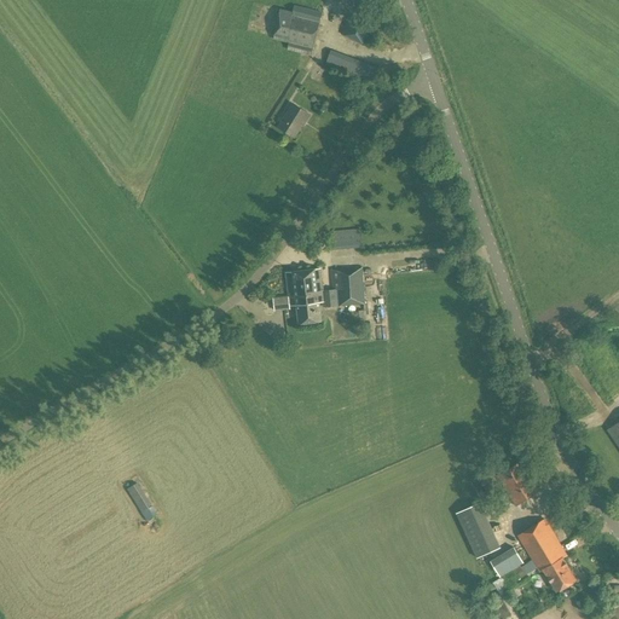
[(293,0),(293,1),(285,0),(282,0),(281,9),(272,39),(289,44),(288,50),(311,56),(313,48),(319,23),(325,0),(293,0)]
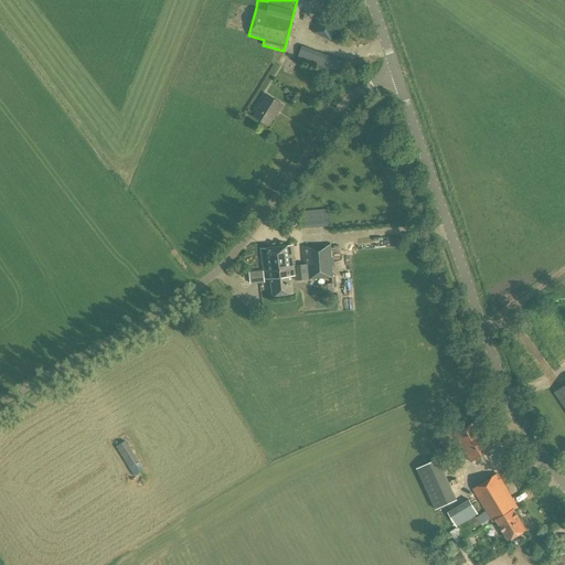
[(334,41),(345,17),(321,7),(311,31),(334,41)]
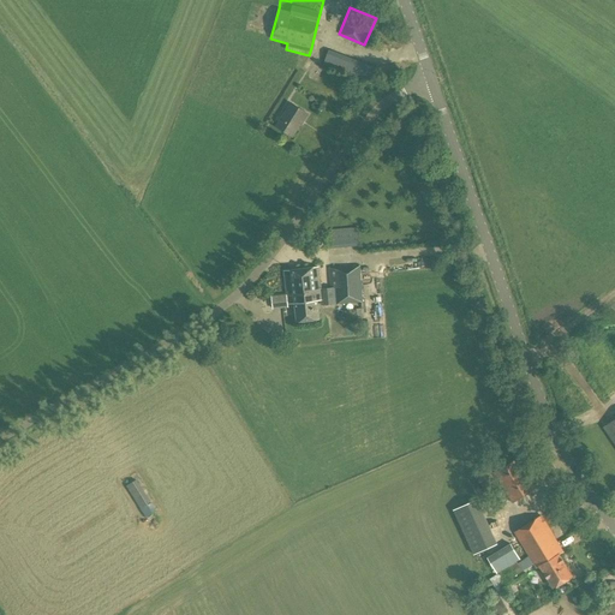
[(370,82),(375,67),(329,51),(323,64),(370,82)]
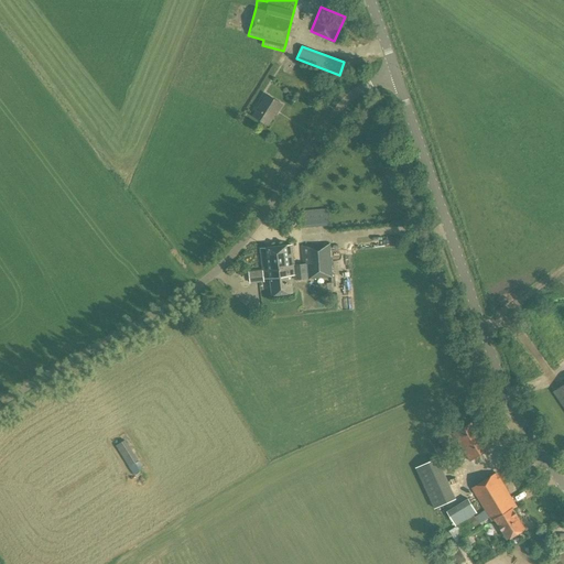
[(279,111),(282,105),(267,95),(253,116),(268,126),(277,110),(279,111)]
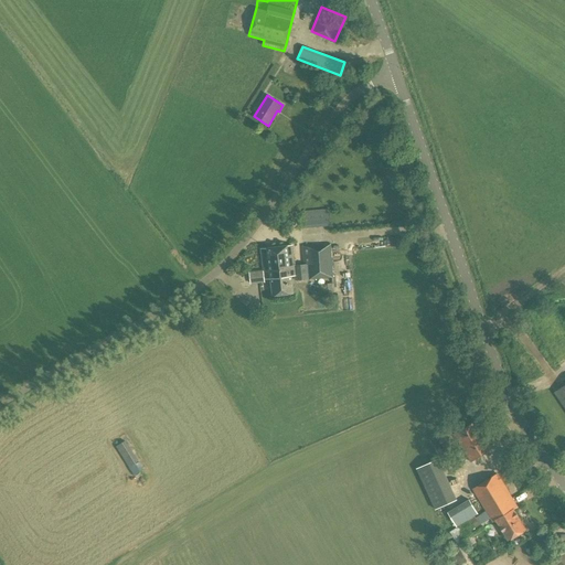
[(302,228),(330,225),(329,211),(301,213),(302,228)]
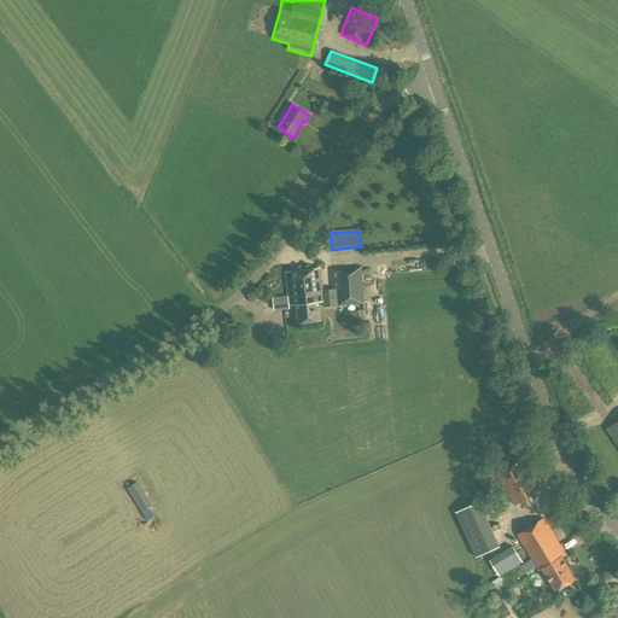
[(289,297),(287,297),(273,298),(274,310),(290,309),(289,305),(296,305),(298,324),(321,321),(319,302),(322,301),(322,307),(365,304),(362,267),(353,267),(353,269),(344,269),(344,268),(331,269),(332,290),(322,290),(322,293),(289,297)]
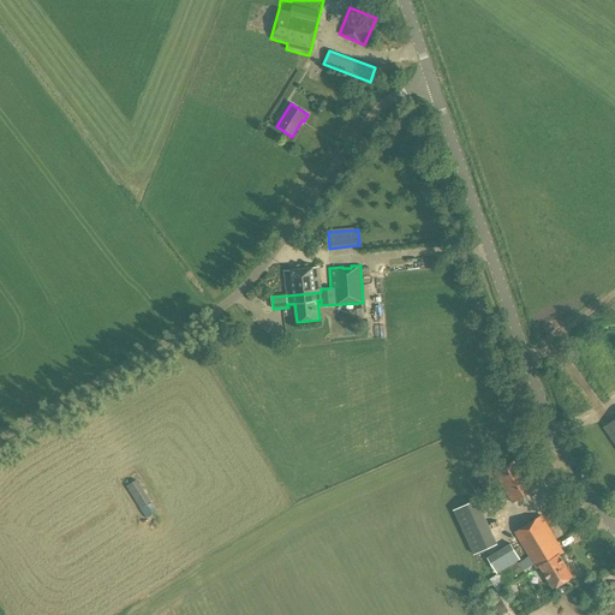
[(321,292),(321,288),(320,288),(317,269),(284,272),(286,296),(287,296),(321,292)]
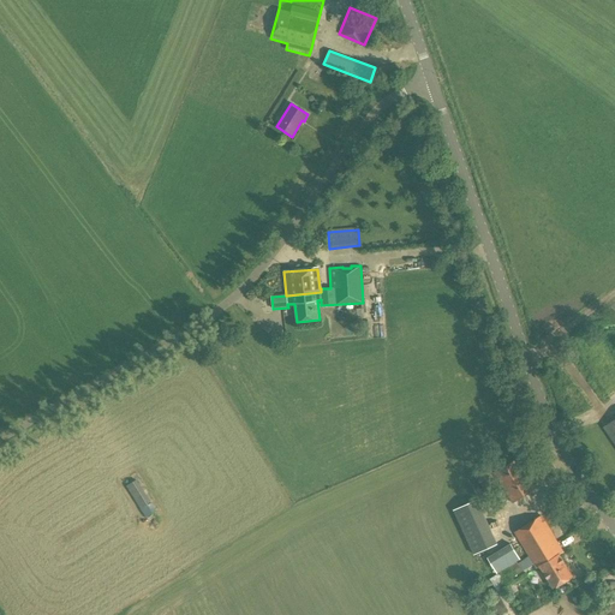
[(614,446),(614,418),(602,428),(614,446)]
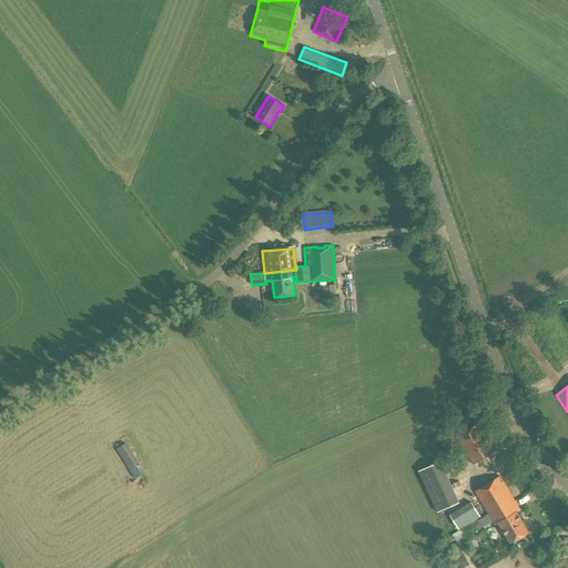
[(473,465),(495,450),(478,423),(456,437),(473,465)]
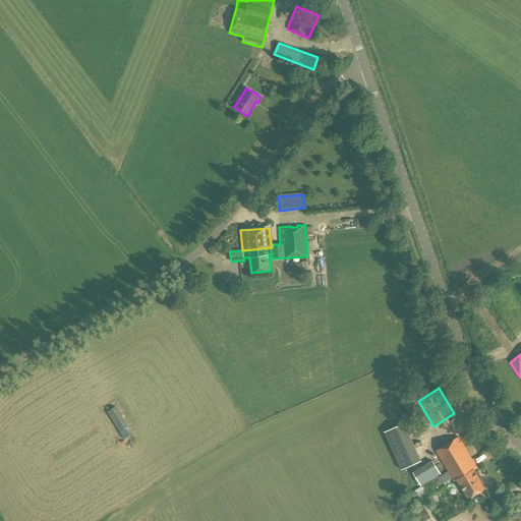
[(118,430),(126,425),(115,406),(106,411),(118,430)]
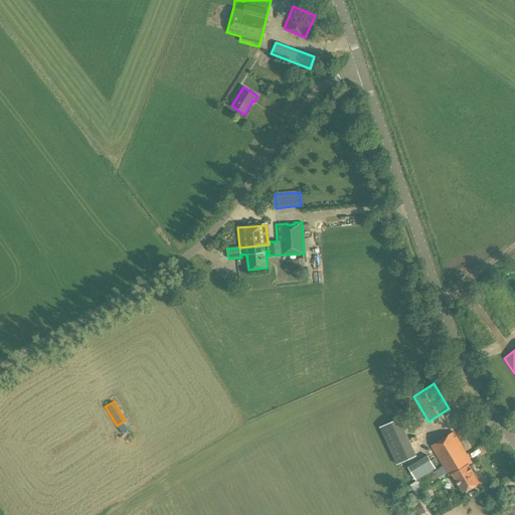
[(398,415),(379,424),(396,463),(415,454),(398,415)]
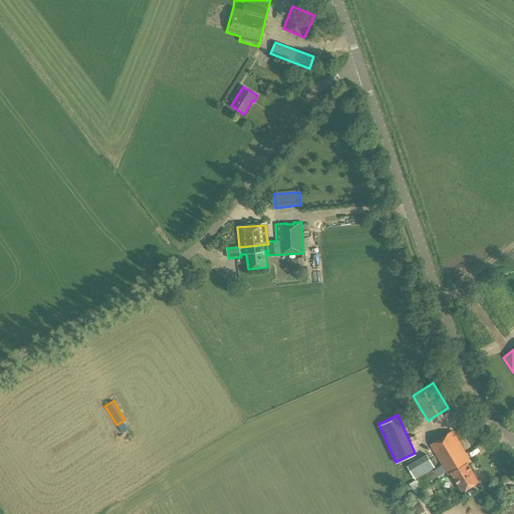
[(478,481),(467,463),(471,461),(453,431),(430,445),(448,475),(452,473),(463,491),(478,481)]
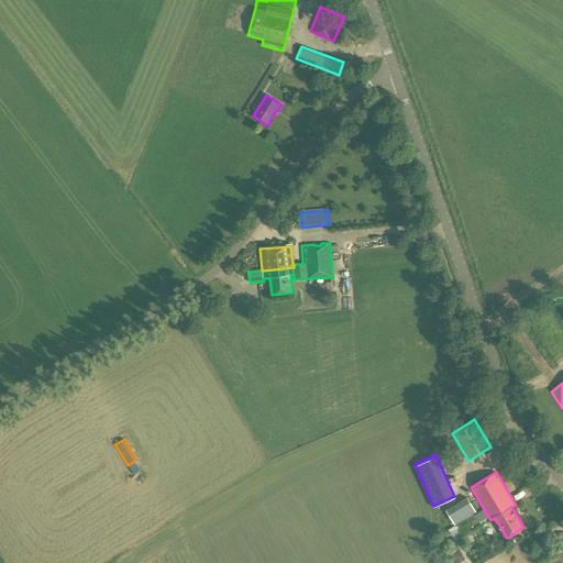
[(467,495),(445,508),(454,523),(476,510),(467,495)]
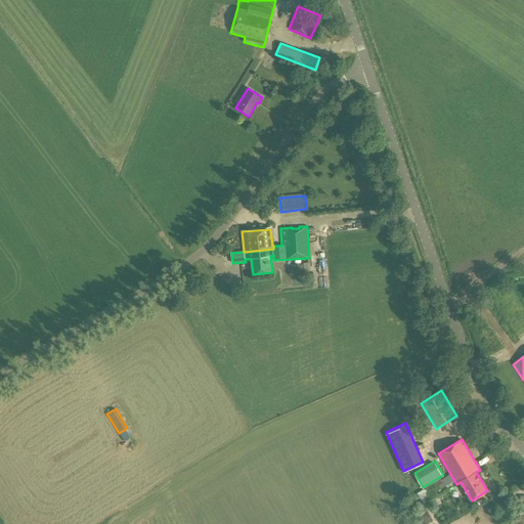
[(435,492),(444,486),(440,479),(431,485),(435,492)]
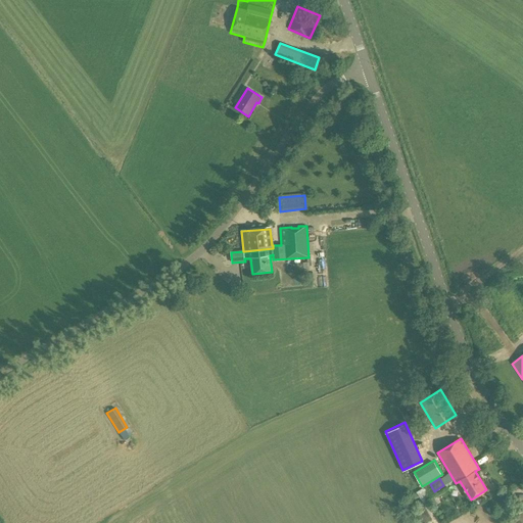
[(429,487),(421,487),(420,498),(428,500),(429,487)]
